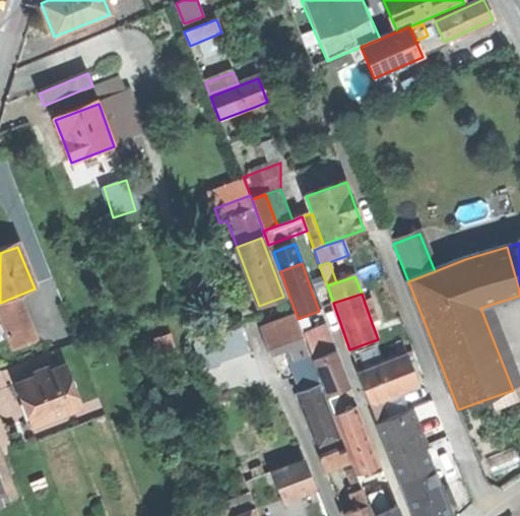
[(36,342),(17,296),(0,303),(0,319),(13,351),(36,342)]
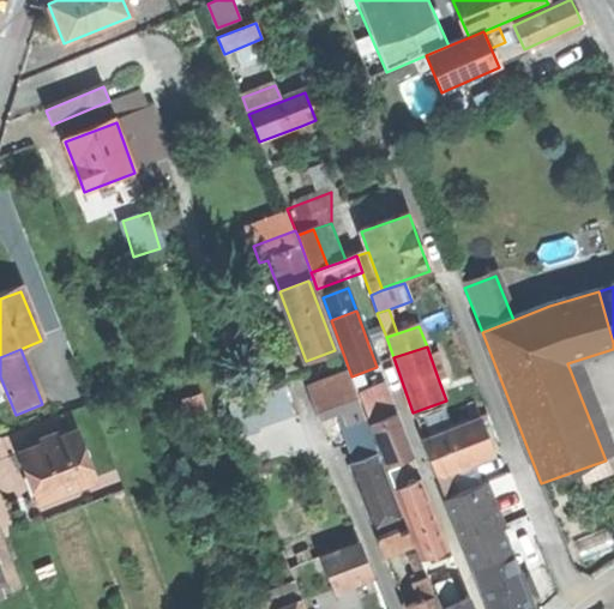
[(440,354),(431,357),(439,381),(449,378),(445,366),(440,354)]
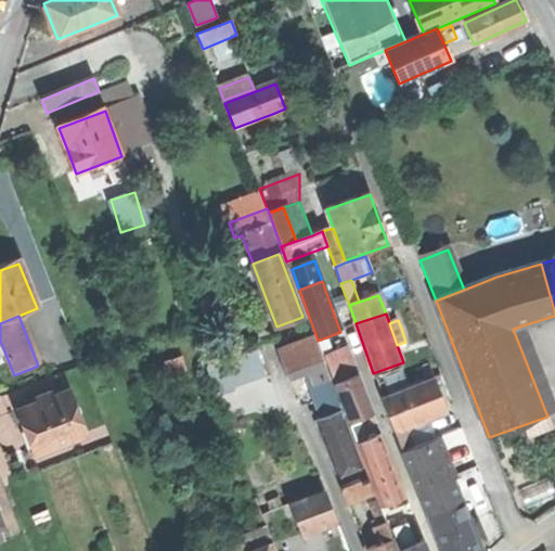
[(286,342),(288,349),(312,341),(309,333),(286,342)]
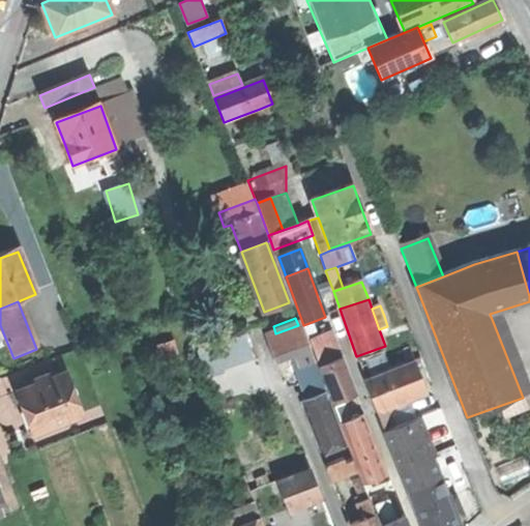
[(269,347),(272,357),(288,351),(308,345),(301,324),(298,325),(275,333),(266,337),(269,347)]
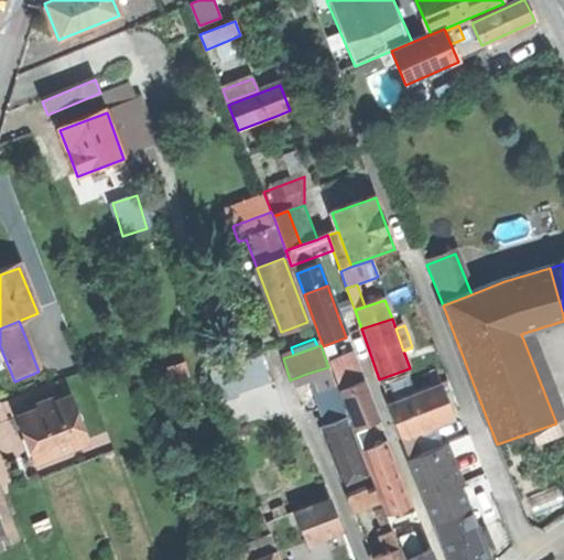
[(327,357),(335,376),(358,367),(351,348),(327,357)]
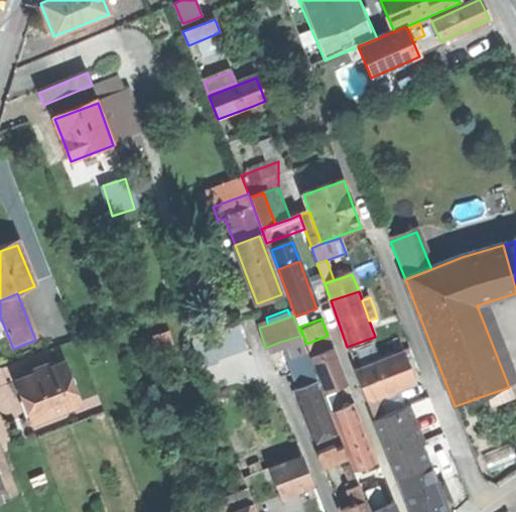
[(192,342),(200,365),(246,350),(238,327),(192,342)]
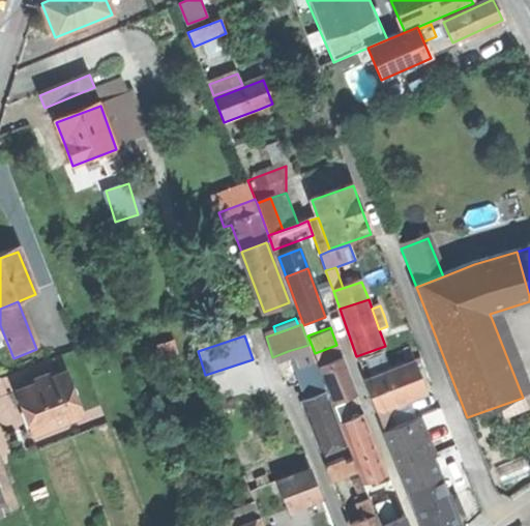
[(319,376),(308,345),(288,351),(299,383),(319,376)]
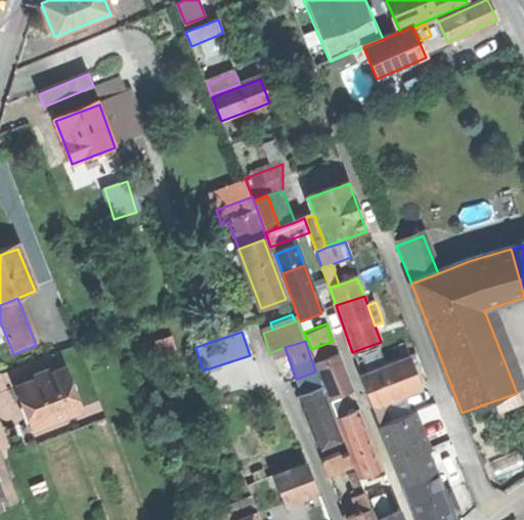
[(311,349),(316,363),(339,355),(333,341),(311,349)]
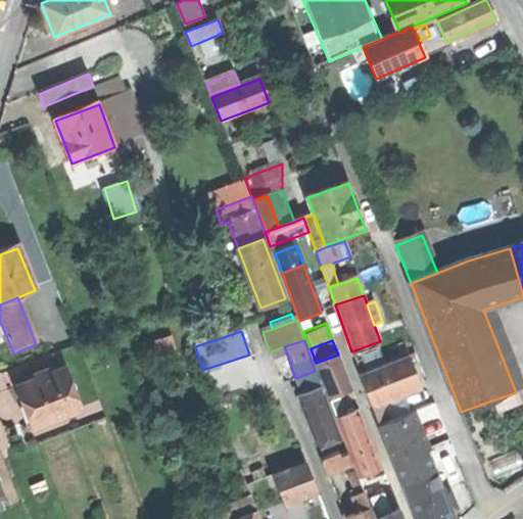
[(330,399),(351,391),(344,371),(338,355),(316,363),(330,399)]
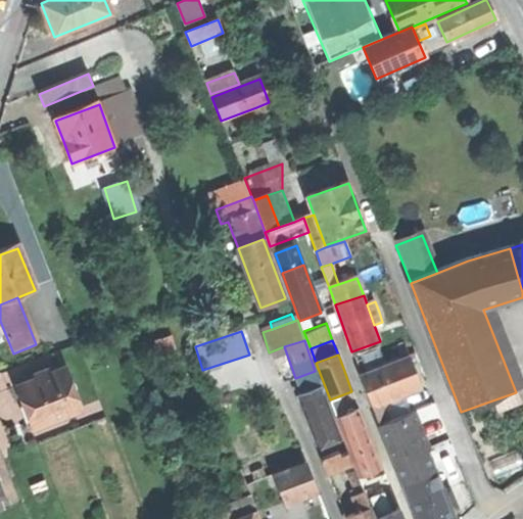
[(360,377),(371,407),(381,403),(421,387),(416,375),(410,358),(360,377)]
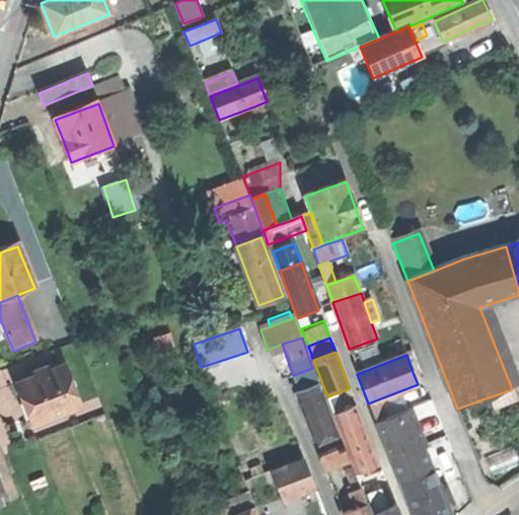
[(27,402),(35,424),(81,408),(67,367),(51,372),(53,377),(44,380),(42,375),(20,383),(27,402)]
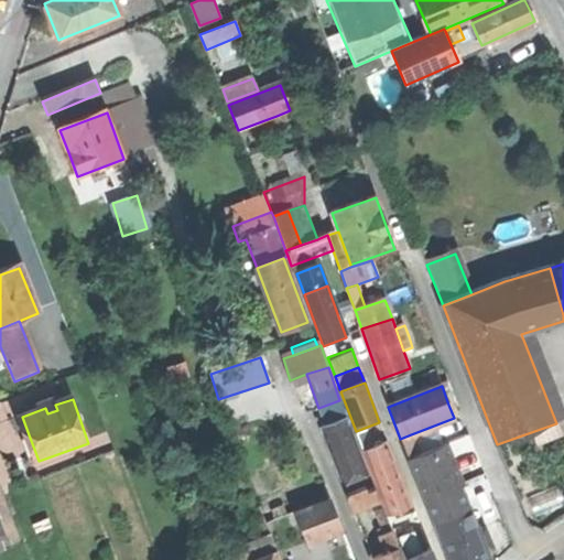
[(348,424),(339,400),(318,408),(325,427),(321,428),(323,433),(348,424)]
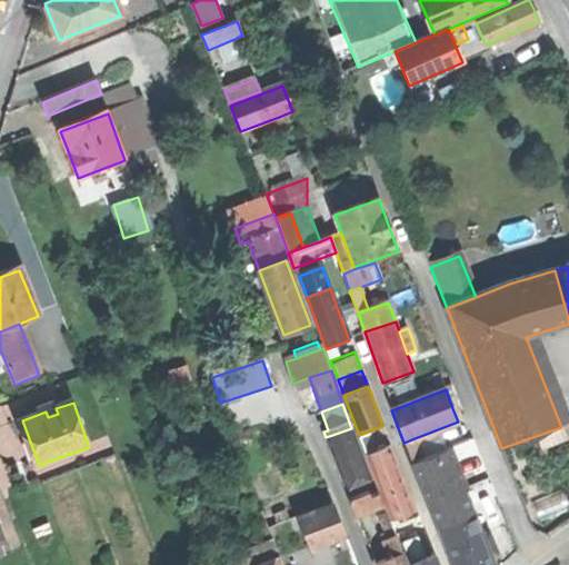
[(567,440),(561,427),(536,436),(541,450),(567,440)]
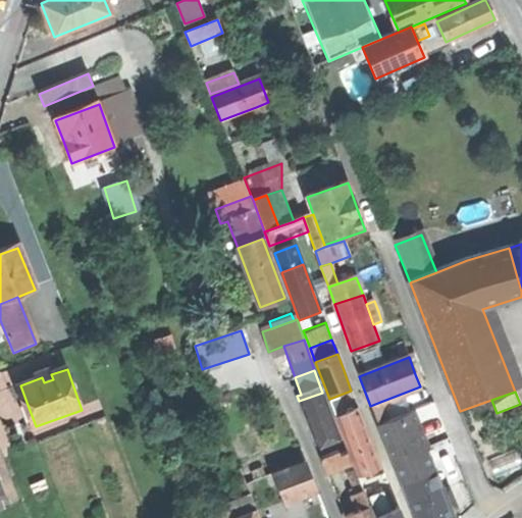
[(338,442),(322,393),(299,401),(306,421),(316,450),(338,442)]
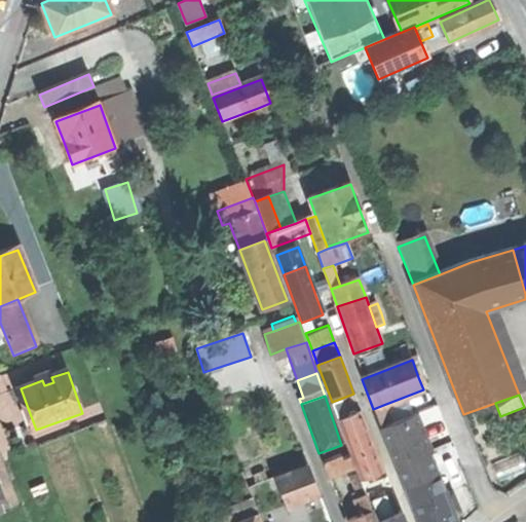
[(332,406),(338,423),(348,419),(342,402),(332,406)]
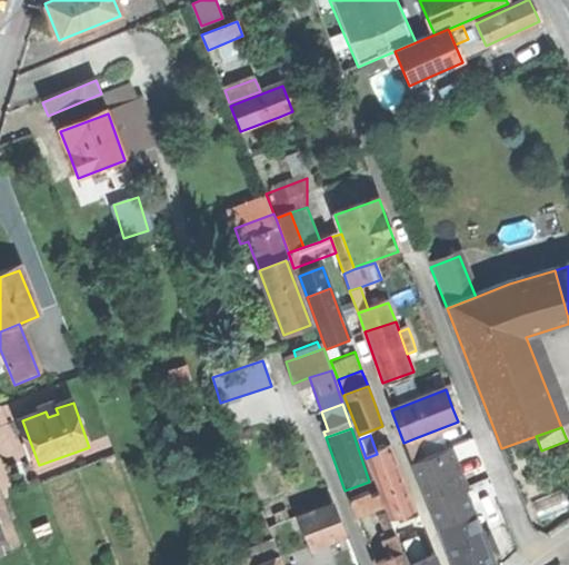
[(441,436),(417,446),(422,459),(447,450),(441,436)]
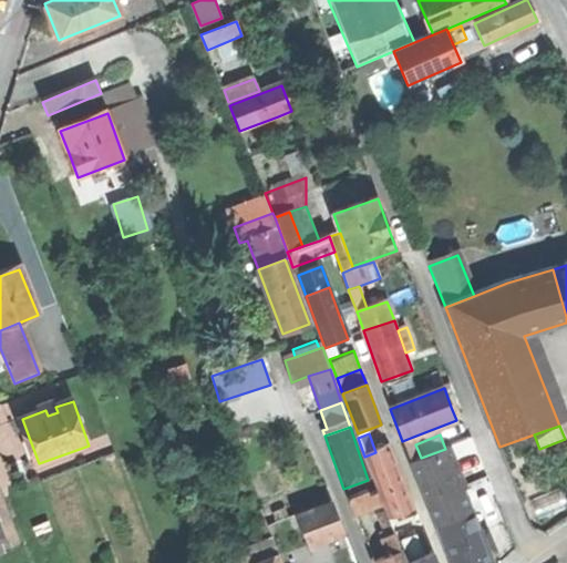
[(415,444),(413,437),(402,441),(411,462),(421,458),(415,444)]
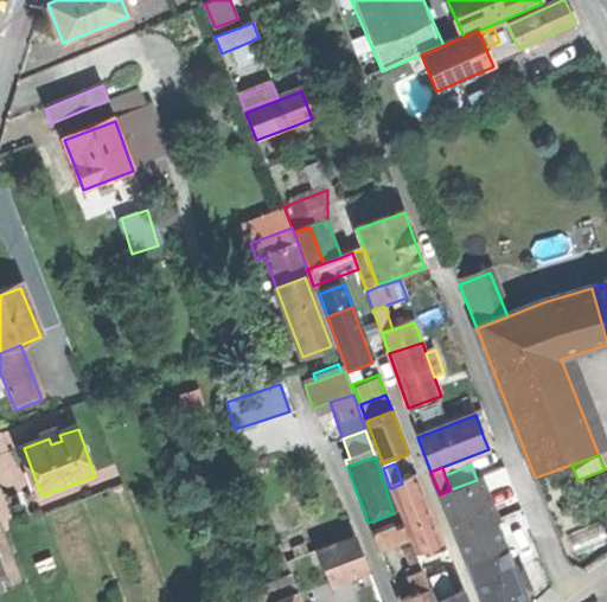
[(390,488),(404,529),(409,540),(415,557),(441,548),(427,507),(417,479),(402,484),(390,488)]
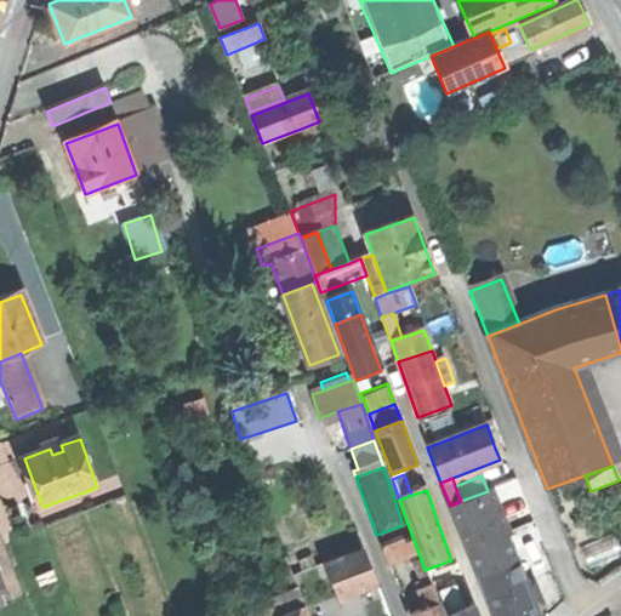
[(491,490),(488,491),(461,501),(450,506),(467,551),(506,536),(510,535),(491,490)]
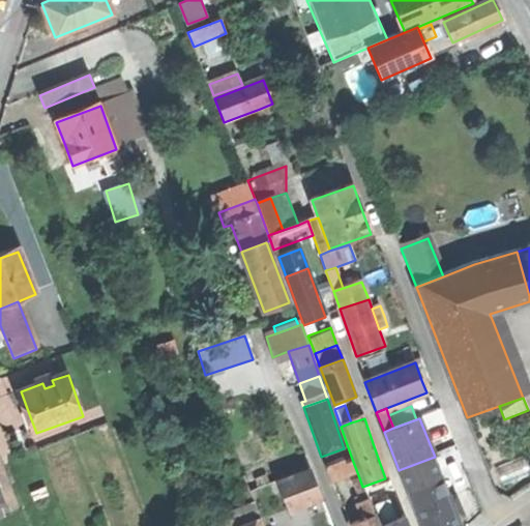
[(440,479),(432,458),(399,470),(408,493),(440,479)]
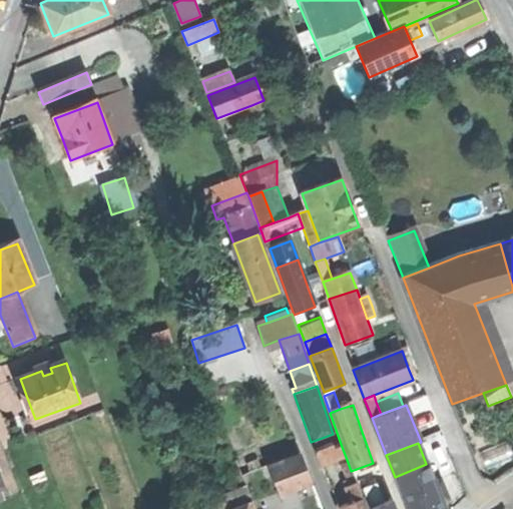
[(316,451),(321,466),(346,457),(342,447),(334,450),(332,445),(316,451)]
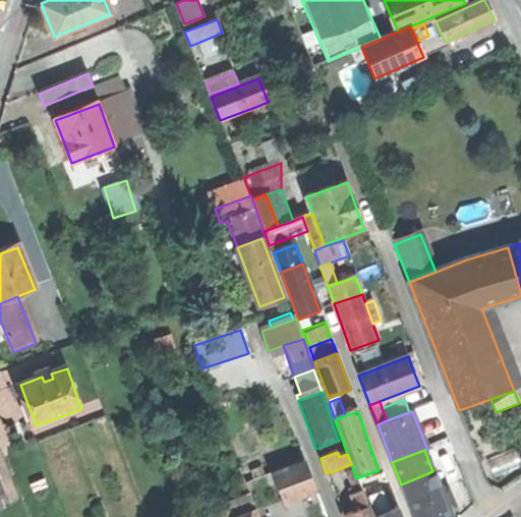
[(283,504),(315,492),(304,463),(272,474),(283,504)]
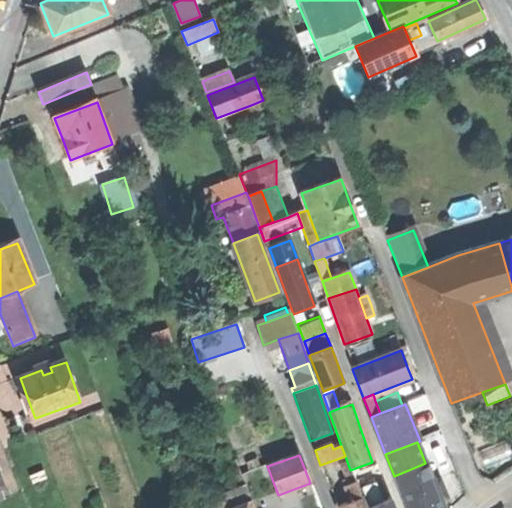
[(433,484),(425,463),(394,476),(406,507),(442,507),(438,495),(433,484)]
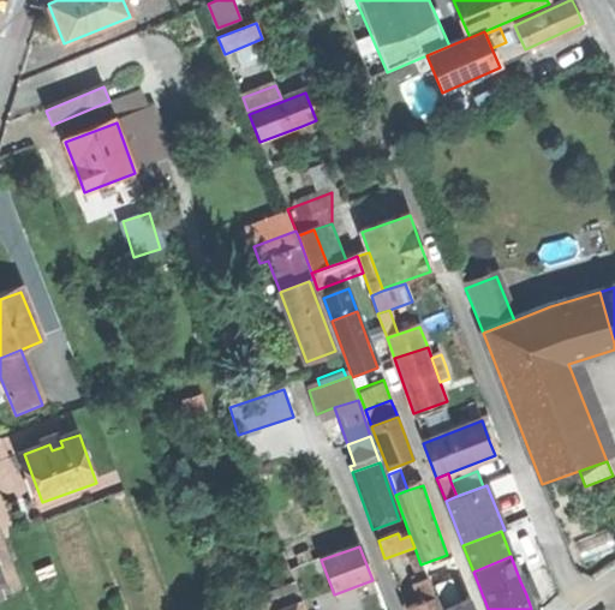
[(404,562),(413,587),(423,584),(413,558),(404,562)]
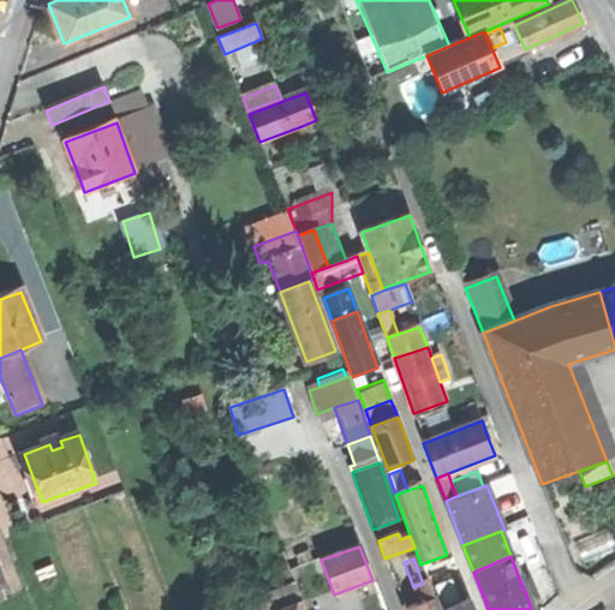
[(527,578),(520,581),(526,594),(533,592),(527,578)]
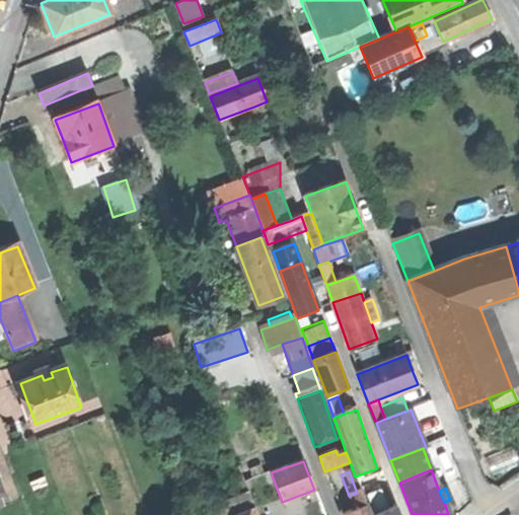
[(349,496),(355,510),(366,506),(361,491),(357,493),(349,496)]
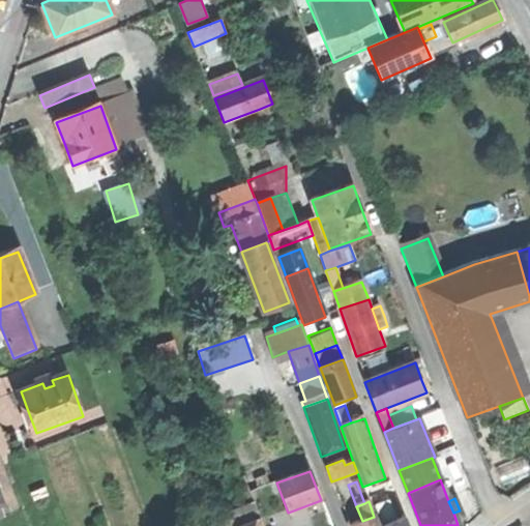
[(375,506),(383,525),(386,525),(398,521),(389,501),(375,506)]
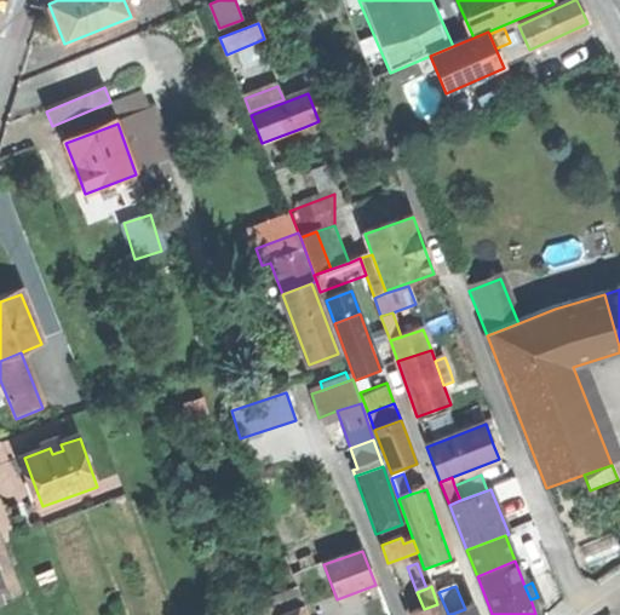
[(308,614),(299,590),(256,607),(258,614),(308,614)]
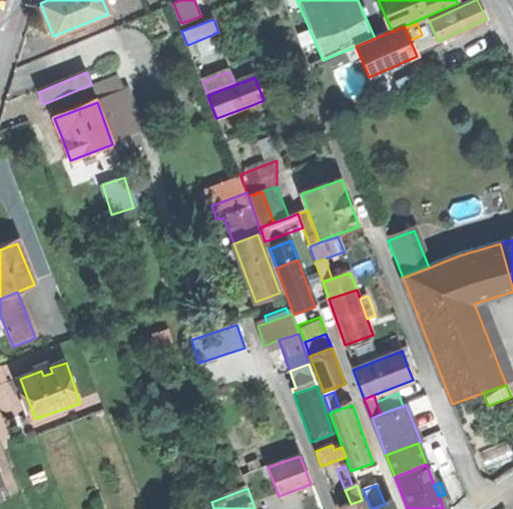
[(301,499),(304,508),(320,508),(315,494),(301,499)]
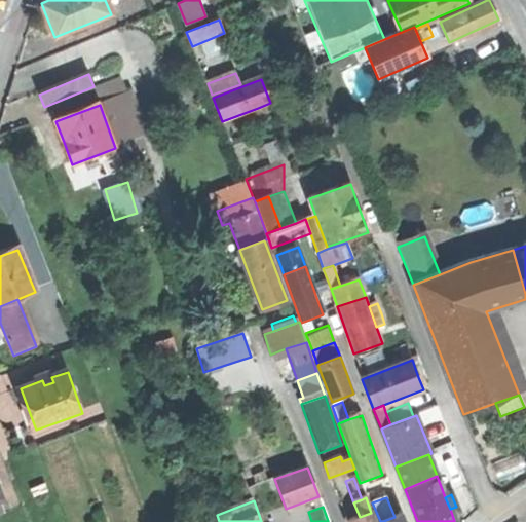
[(347,521),(374,521),(371,513),(360,517),(347,521)]
